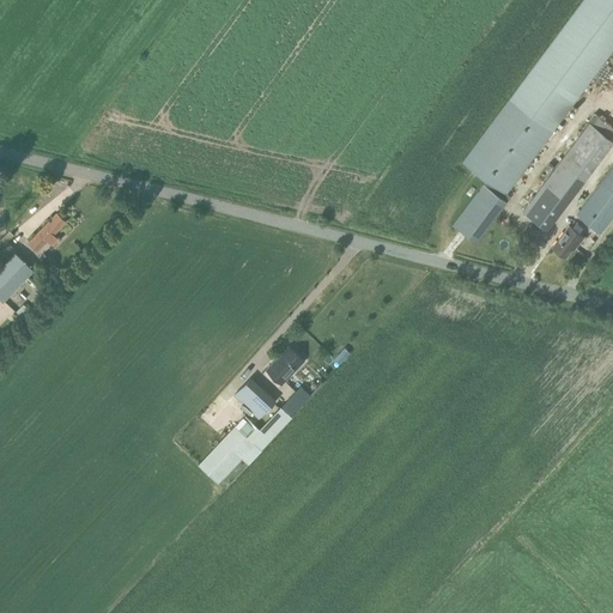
[(612,0),(581,0),(462,162),(486,180),(453,225),(477,242),(510,196),(507,194),(612,49),(612,0)]
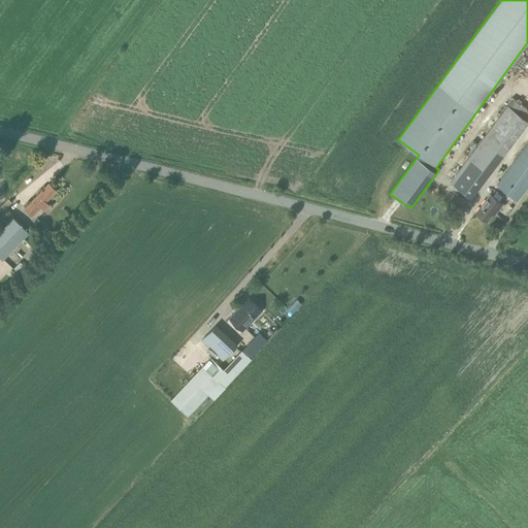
[(506,106),(449,184),(469,198),(506,149),(526,122),(506,106)]
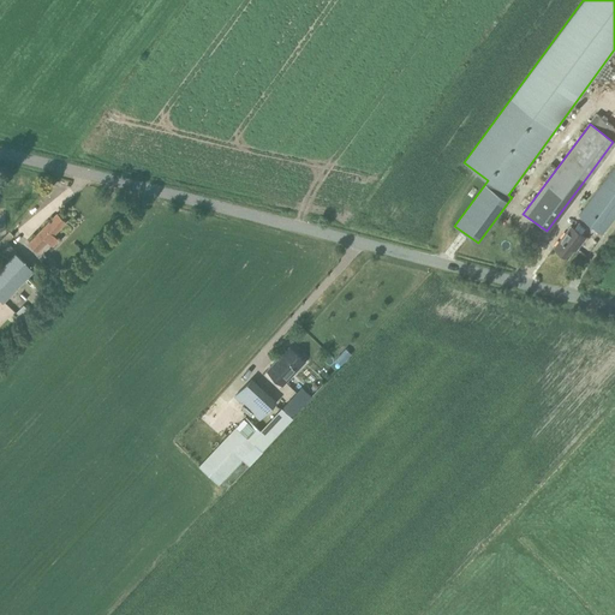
[(602,233),(614,215),(614,165),(578,215),(602,233)]
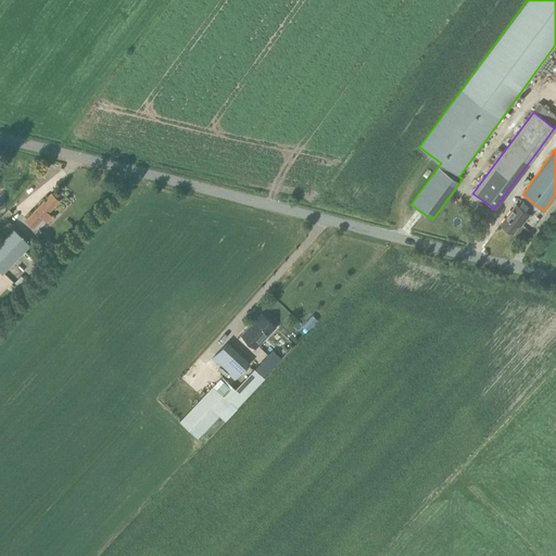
[(26,219),(35,227),(43,218),(48,223),(53,217),(49,212),(60,201),(51,193),(26,219)]
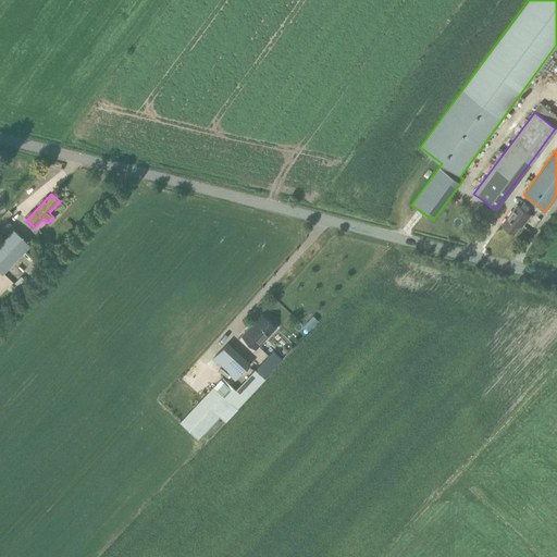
[(522,226),(531,215),(517,205),(502,224),(514,234),(521,225),(522,226)]
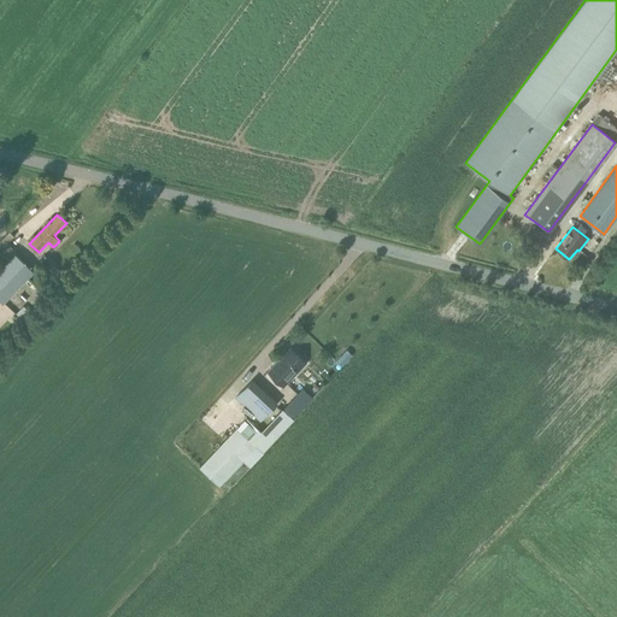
[(0,248),(12,236),(7,233),(0,240),(0,248)]
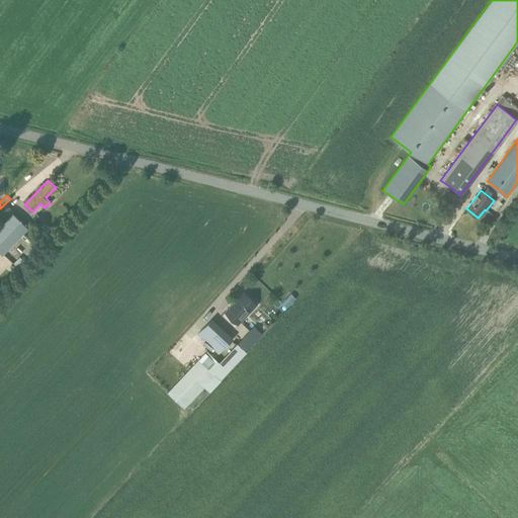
[(13,212),(0,226),(0,250),(3,254),(28,228),(13,212)]
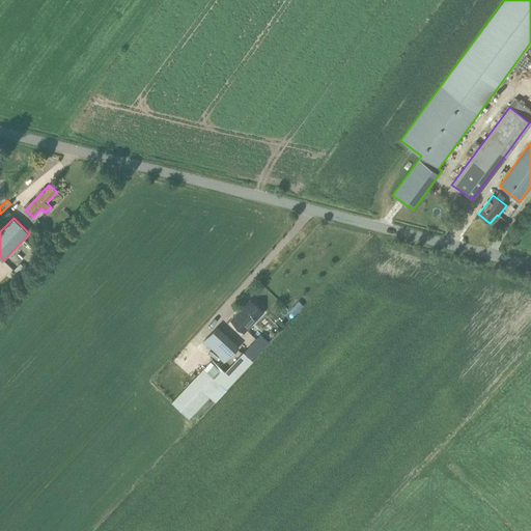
[(51,239),(55,235),(49,229),(46,233),(51,239)]
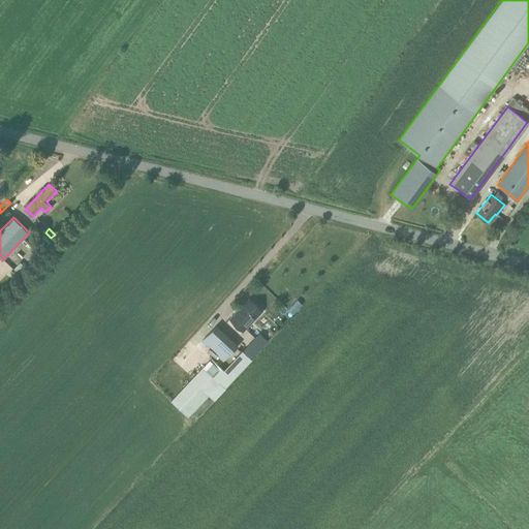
[(53,245),(60,239),(58,236),(51,243),(53,245)]
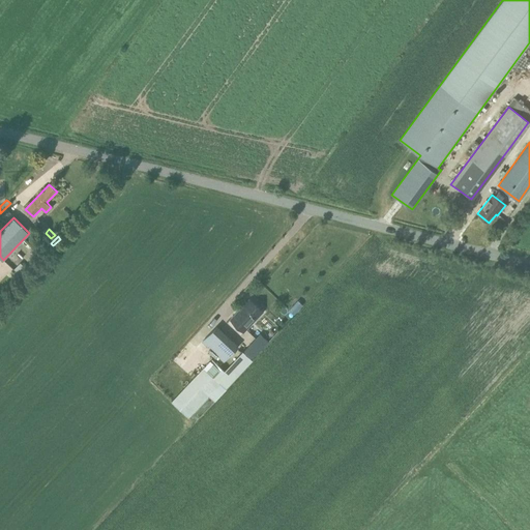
[(211,305),(217,298),(211,293),(205,299),(211,305)]
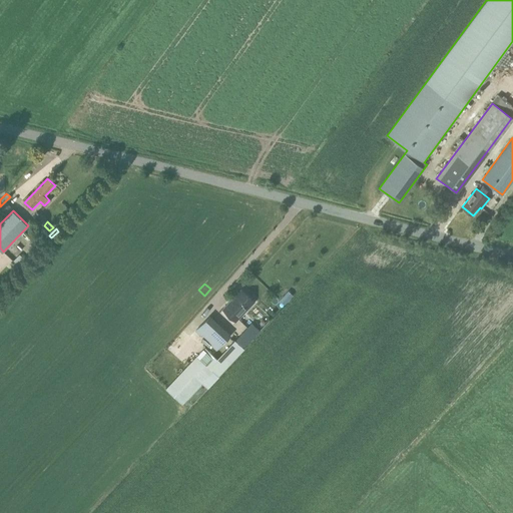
[(254,302),(240,289),(238,291),(236,290),(229,298),(231,300),(222,309),(236,322),(254,302)]
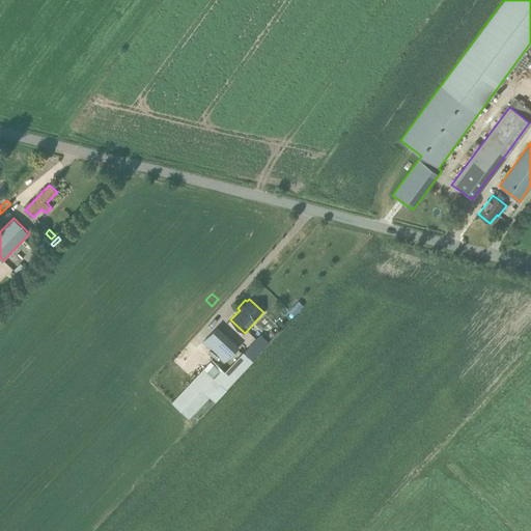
[(289,310),(295,315),(304,306),(299,301),(289,310)]
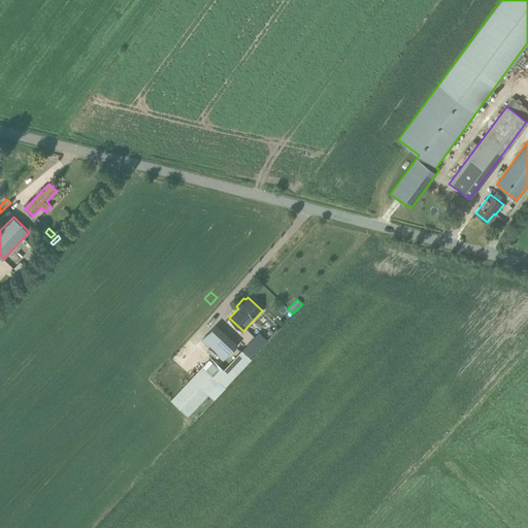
[(217,324),(201,340),(223,360),(238,343),(217,324)]
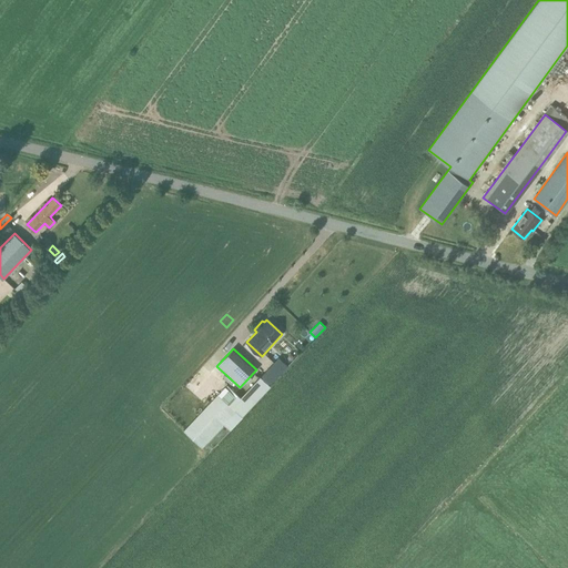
[(269,369),(276,377),(287,366),(280,357),(269,369)]
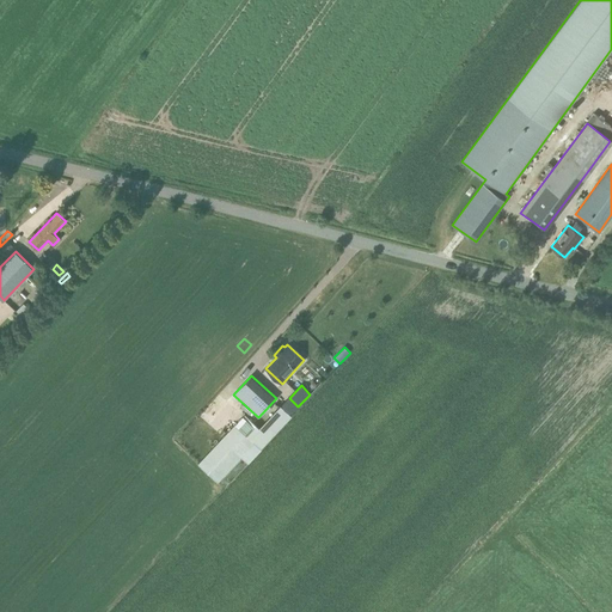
[(292,414),(298,407),(289,398),(283,405),(281,404),(259,428),(245,415),(203,460),(221,477),(240,457),(249,464),(275,433),(293,415),(292,414)]
